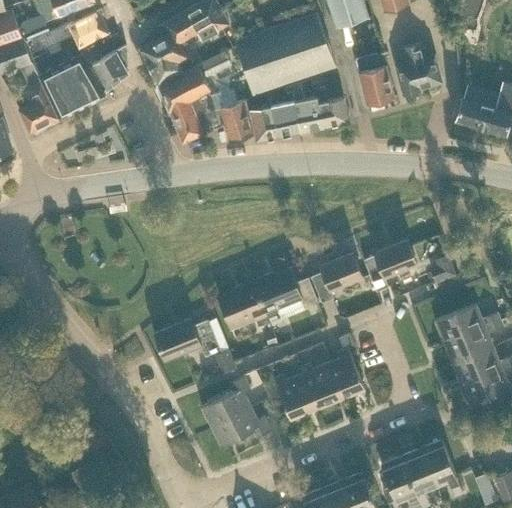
[(94,3),(93,0),(50,0),(58,19),(94,3)]
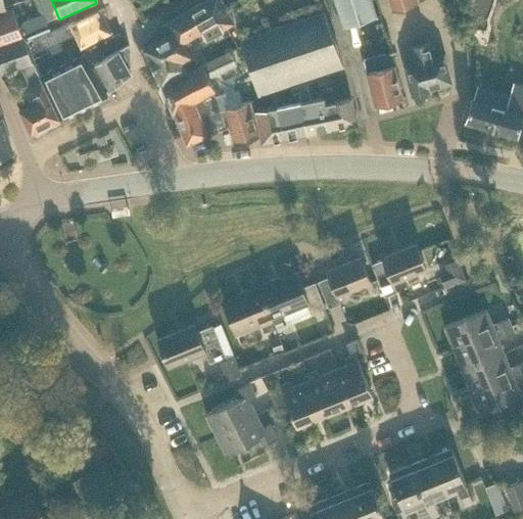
[(217,0),(211,0),(189,13),(202,35),(206,42),(233,27),(217,0)]
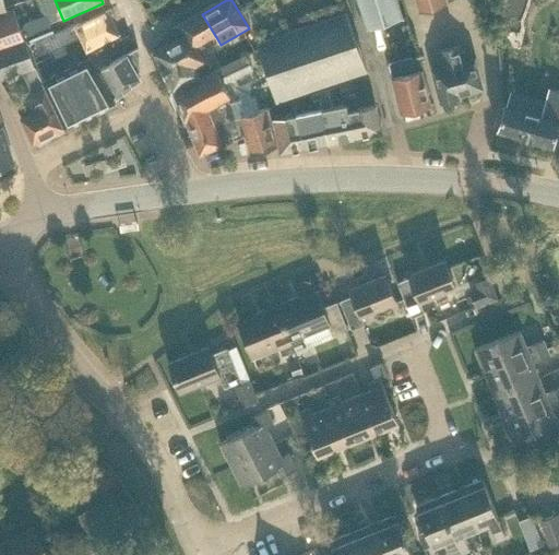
[(355,0),(366,33),(402,22),(394,0),(355,0)]
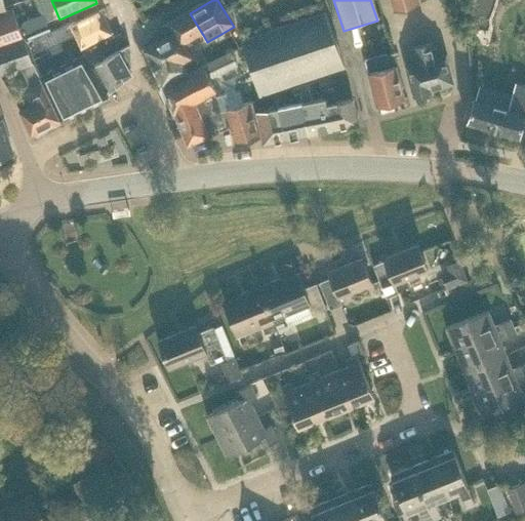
[(389,0),(393,12),(406,10),(417,6),(415,0),(389,0)]
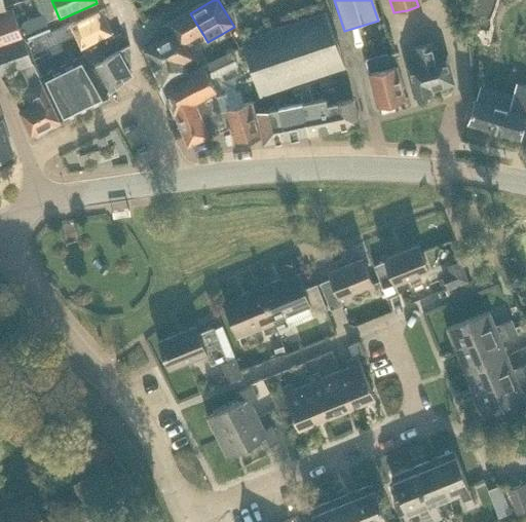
[(110,37),(101,12),(68,24),(77,49),(110,37)]
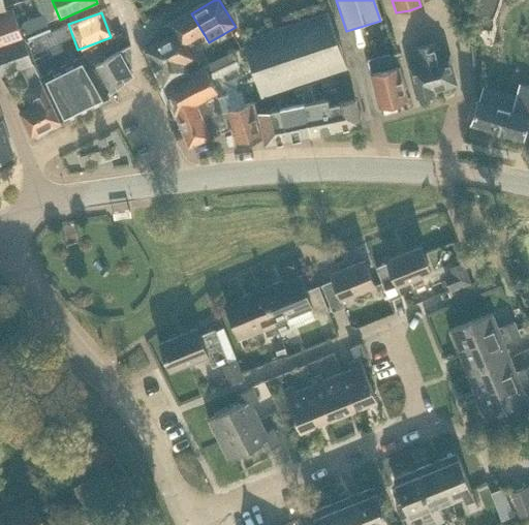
[(0,17),(0,51),(24,42),(20,31),(12,13),(0,17)]
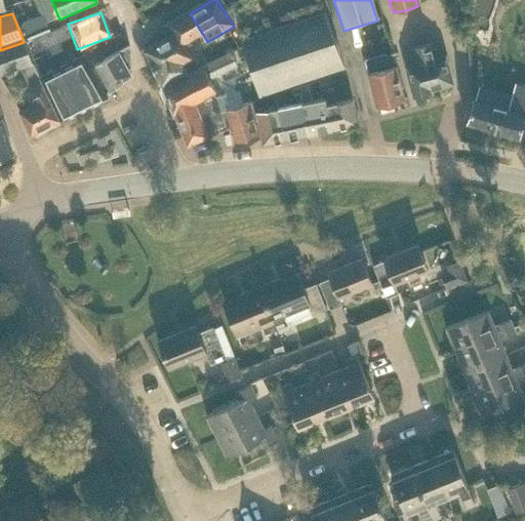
[(198,69),(193,61),(197,57),(191,46),(190,47),(188,44),(203,35),(190,13),(160,30),(166,40),(144,52),(161,87),(198,69)]
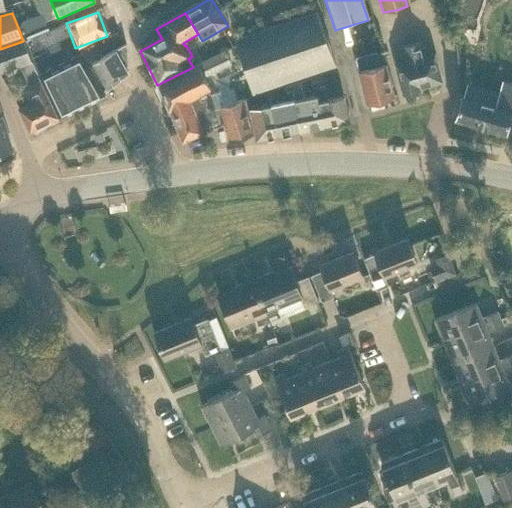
[(316,14),(313,15),(275,28),(234,42),(252,96),(266,91),(281,86),(335,68),(316,14)]
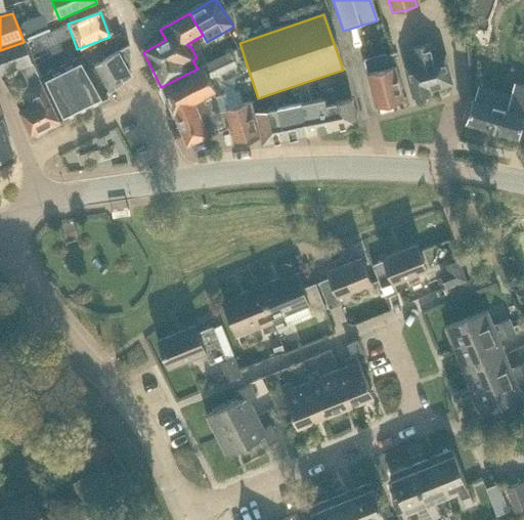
[(24,42),(25,42),(48,32),(43,18),(23,25),(19,31),(24,42)]
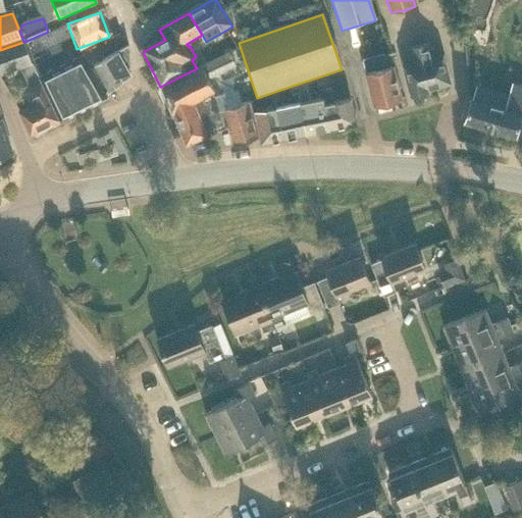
[(51,31),(48,32),(24,42),(34,64),(39,79),(60,122),(60,123),(106,100),(88,67),(69,75),(65,65),(62,56),(57,58),(49,38),(53,36),(51,31)]
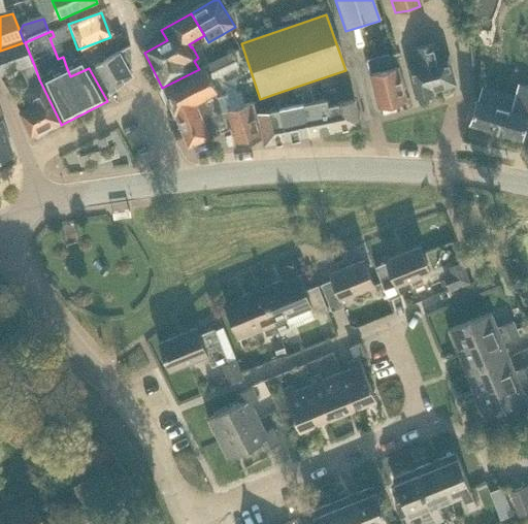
[(0,76),(21,70),(32,66),(24,43),(0,52),(0,76)]
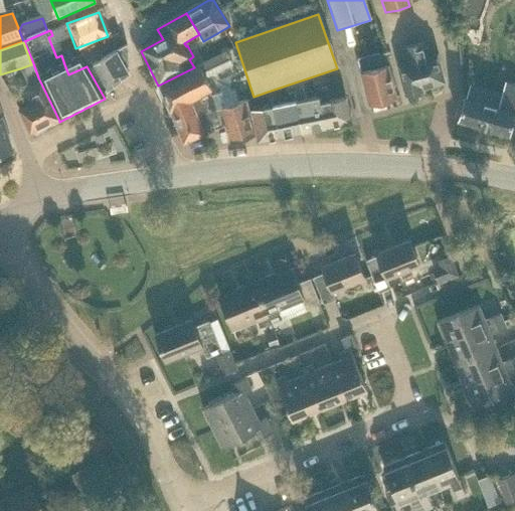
[(420,91),(443,83),(436,58),(427,60),(423,45),(402,50),(406,66),(398,68),(405,94),(407,99),(420,96),(420,91)]
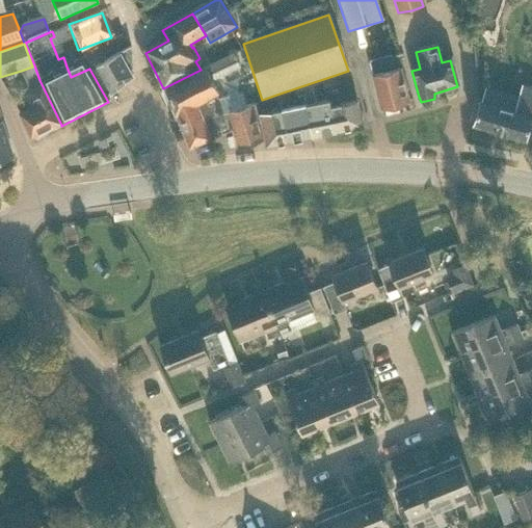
[(131,49),(96,70),(110,96),(132,78),(129,73),(133,70),(131,49)]
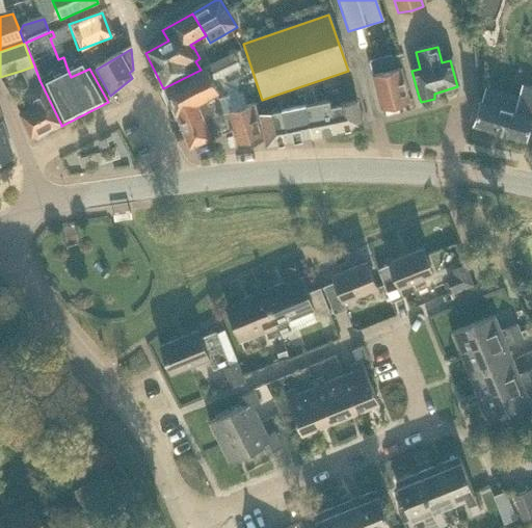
[(264,142),(260,129),(254,107),(245,109),(241,96),(220,102),(212,84),(240,70),(234,57),(206,71),(164,93),(174,114),(175,120),(176,119),(189,151),(210,141),(232,132),(237,151),(264,142)]
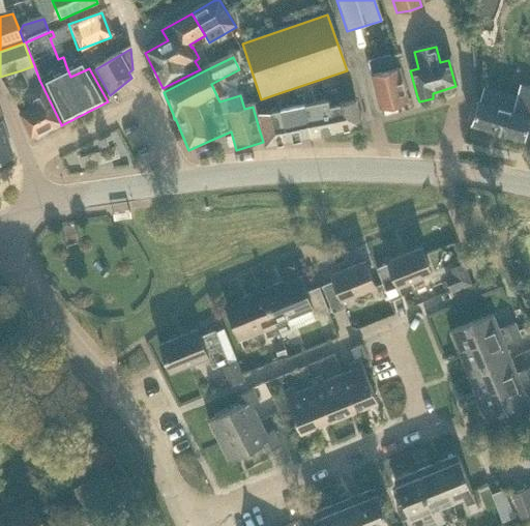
[(392,71),(389,58),(377,61),(381,76),(371,78),(380,112),(407,105),(398,70),(392,71)]
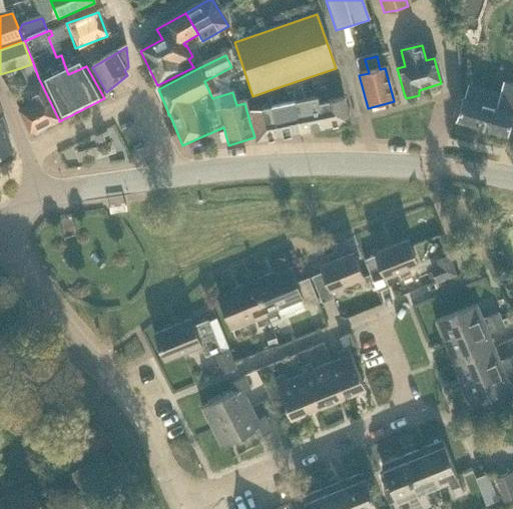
[(40,84),(39,83),(31,64),(20,68),(30,89),(26,91),(26,93),(24,96),(28,102),(31,102),(32,105),(18,112),(30,135),(32,133),(36,133),(42,130),(44,128),(58,121),(40,84)]
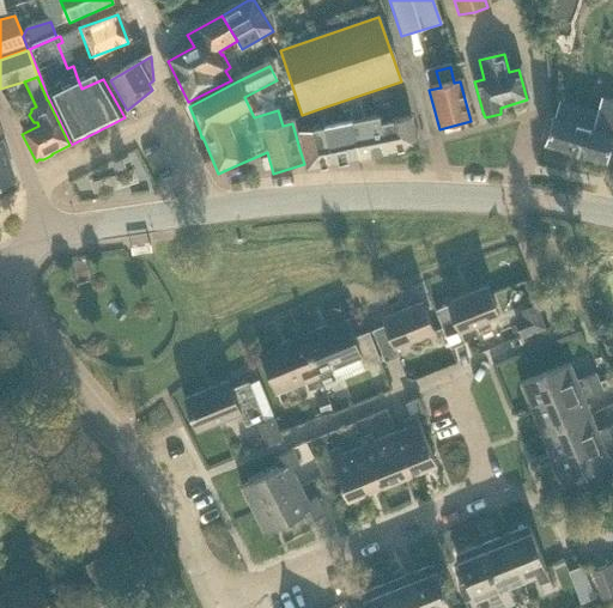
[(380,95),(370,97),(372,108),(382,105),(380,95)]
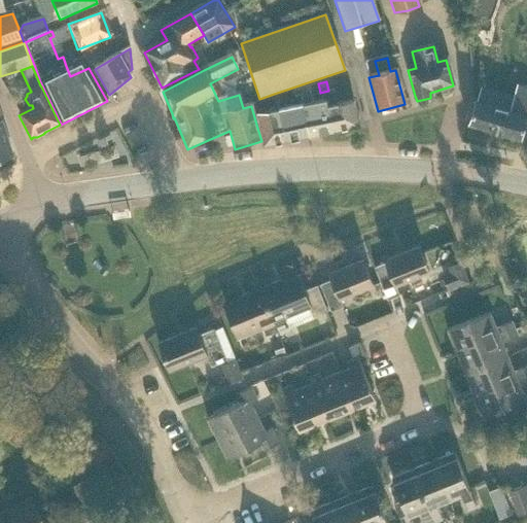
[(310,94),(307,83),(295,88),(297,98),(310,94)]
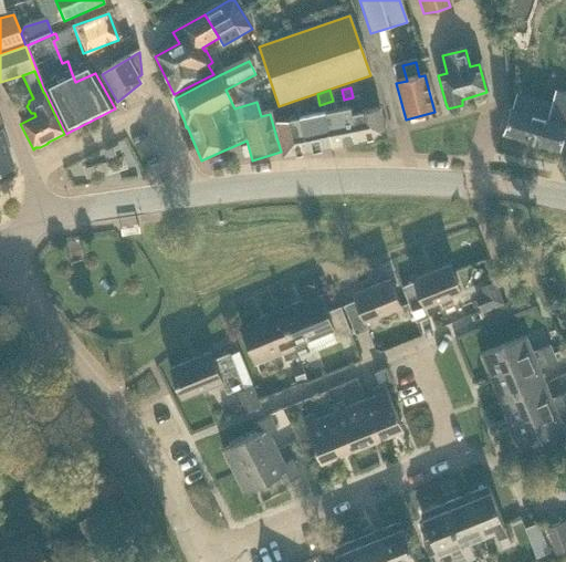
[(510,111),(503,135),(559,152),(559,151),(565,127),(565,126),(565,96),(554,93),(546,122),(510,111)]
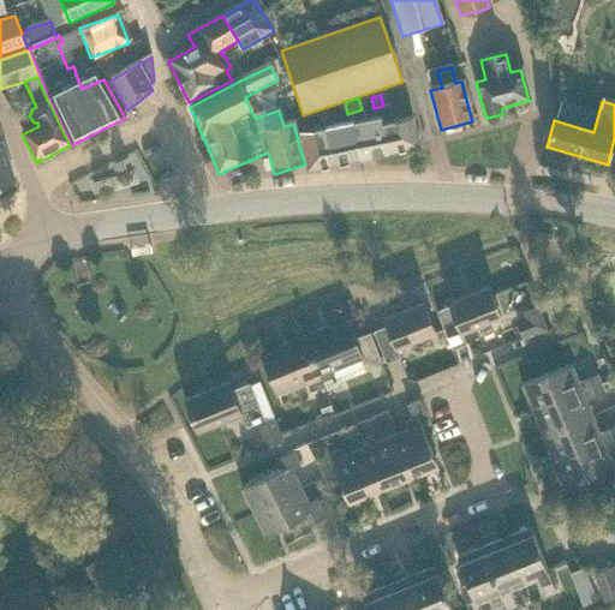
[(340,117),(338,103),(320,109),(322,120),(340,117)]
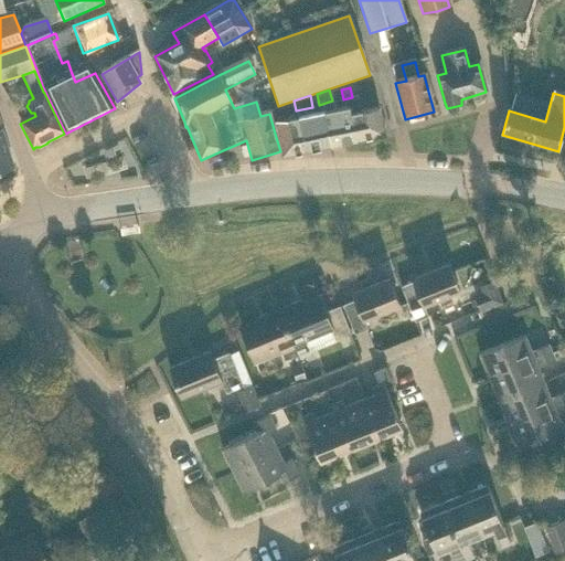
[(379,110),(360,115),(358,98),(343,102),(344,109),(347,117),(351,116),(356,143),(385,137),(379,110)]
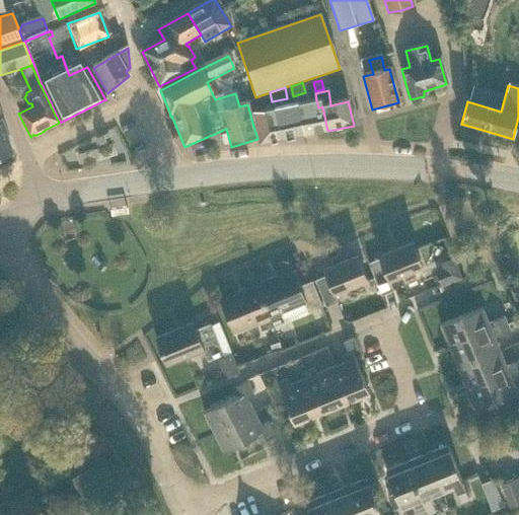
[(316,100),(298,104),(304,136),(327,131),(322,106),(318,107),(316,100)]
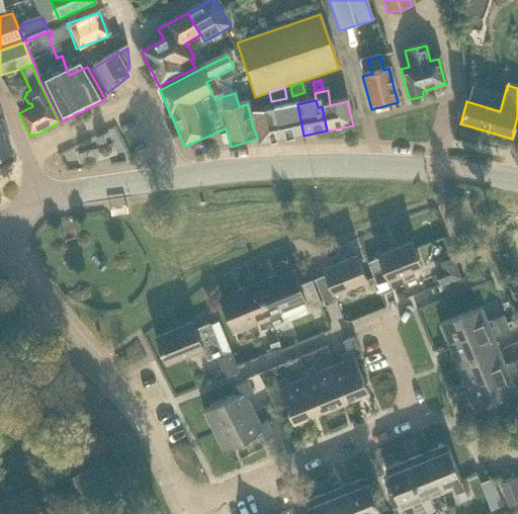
[(297,104),(274,108),(276,120),(277,120),(281,141),(304,136),(297,104)]
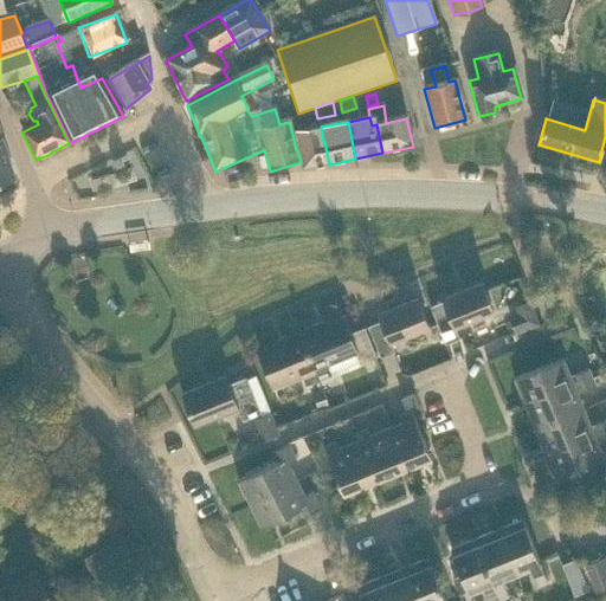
[(298,146),(303,169),(329,165),(324,141),(323,141),(321,127),(296,131),(298,146)]
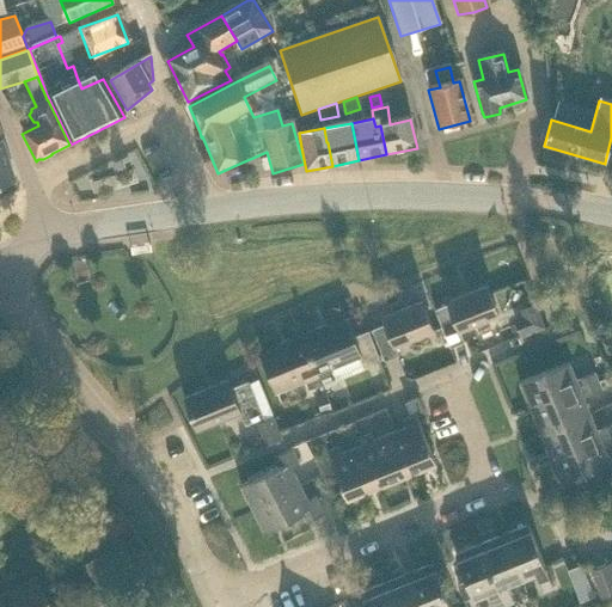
[(1,142),(0,141),(0,189),(14,185),(2,145),(1,142)]
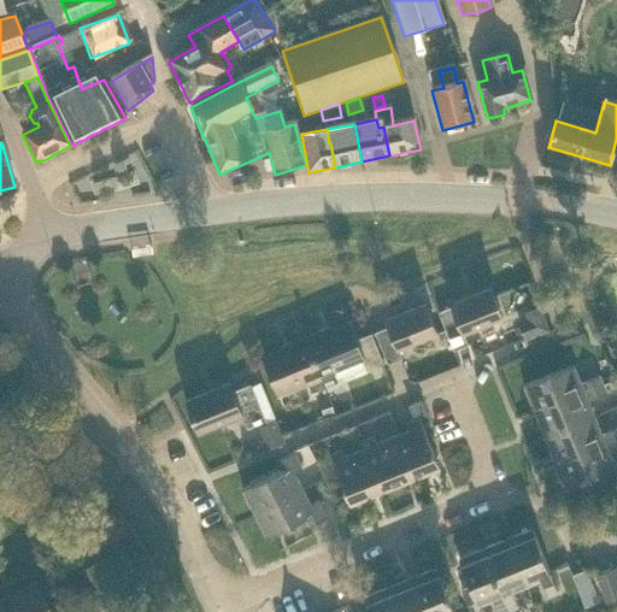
[(489,293),(451,309),(451,311),(438,316),(453,354),(468,348),(463,339),(501,322),(489,293)]
